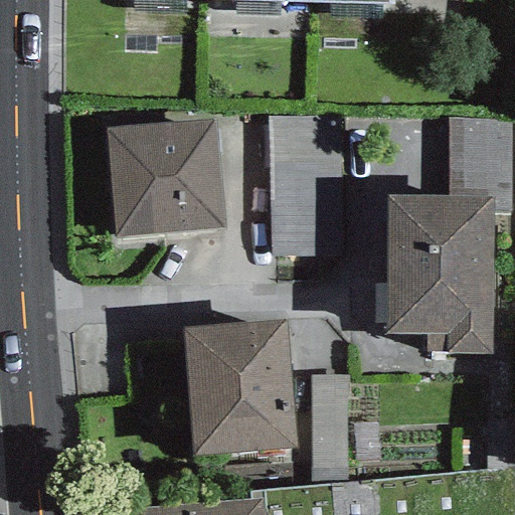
[(339,115),(268,116),(270,255),(341,254),(339,115)]
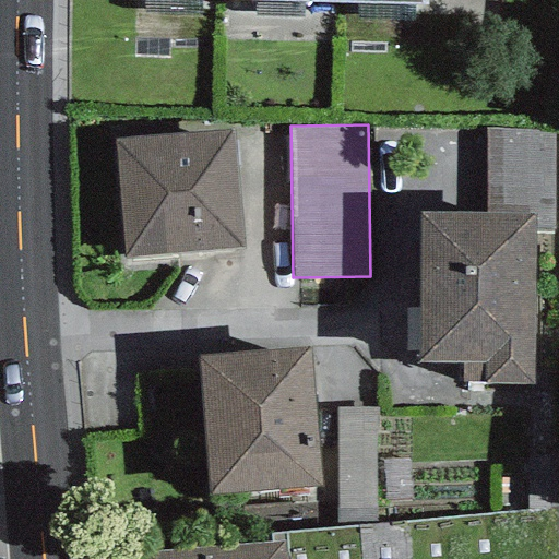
[(233,128),(111,138),(121,256),(241,246),(233,128)]
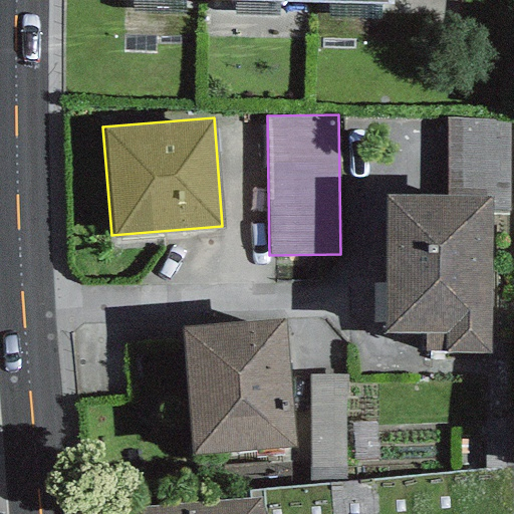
[(490,194),(384,193),(383,329),(424,329),(424,349),(488,349),(490,194)]
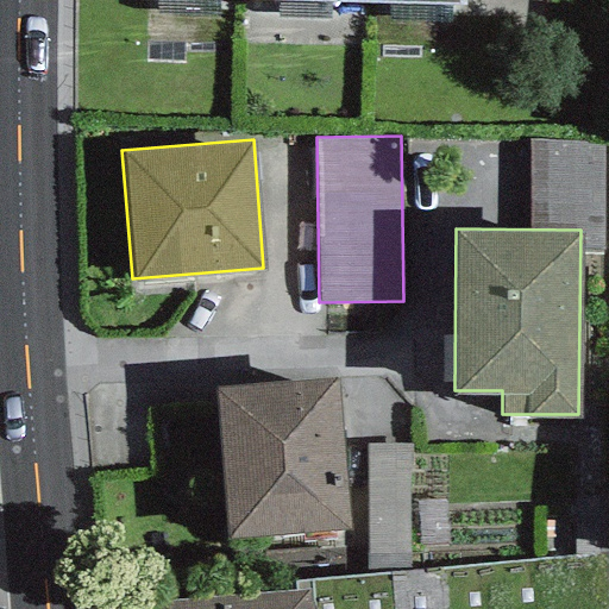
[(341,372),(219,380),(228,532),(351,525),(341,372)]
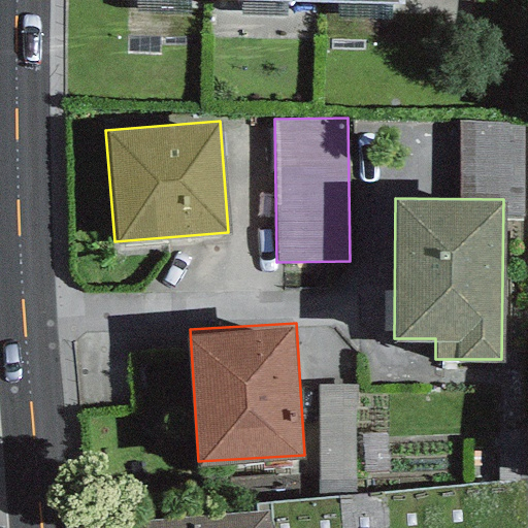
[(325,374),(325,466),(360,466),(360,374),(325,374)]
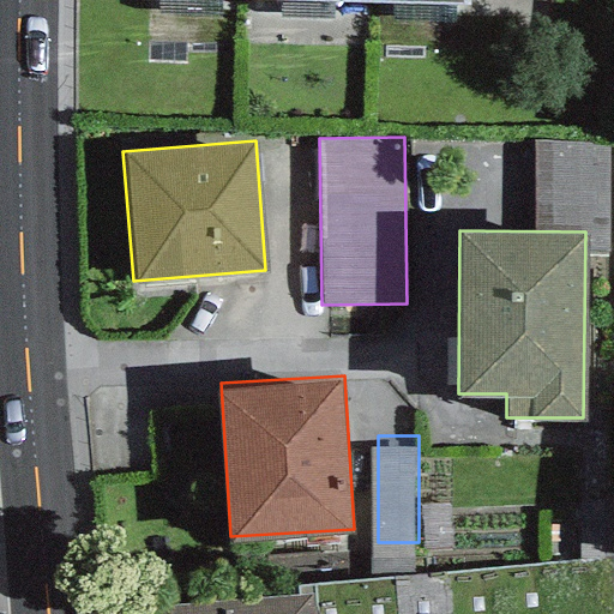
[(309,583),(311,589),(312,613),(613,613),(612,557),(309,583)]
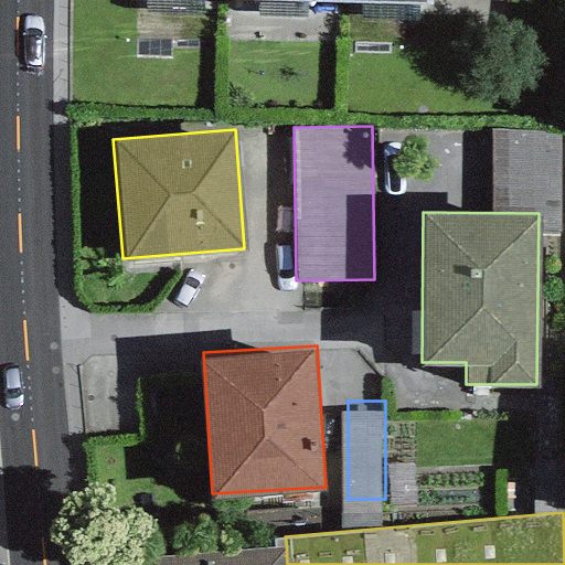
[(287,564),(286,542),(147,553),(147,564),(287,564)]
